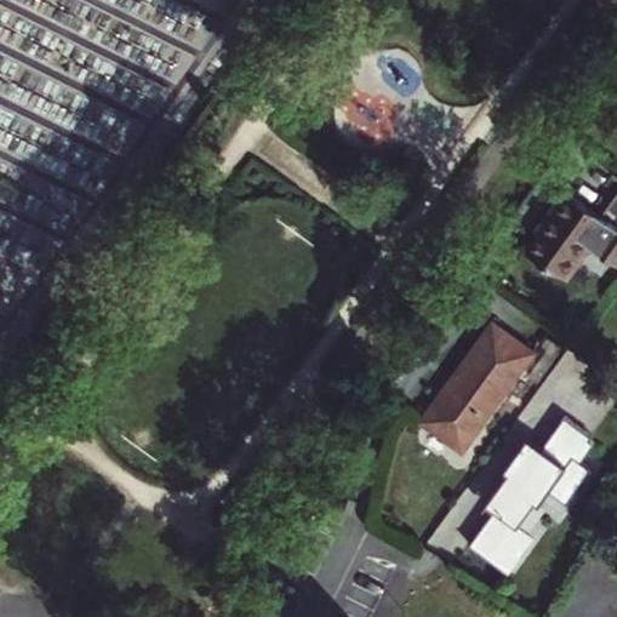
[(616,193),(599,218),(564,193),(521,251),(563,280),(605,223),(616,232),(616,193)]
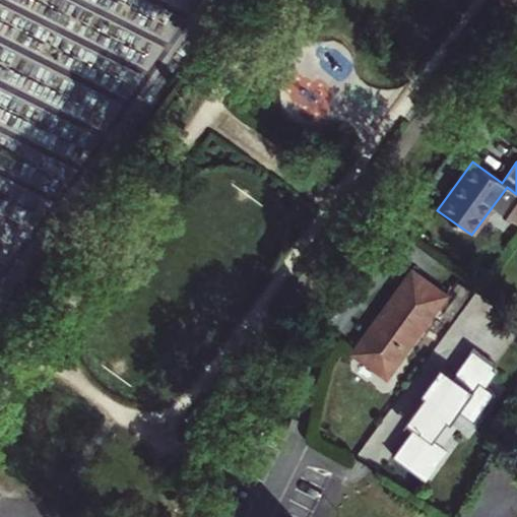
[(36,250),(21,271),(38,282),(53,262),(36,250)]
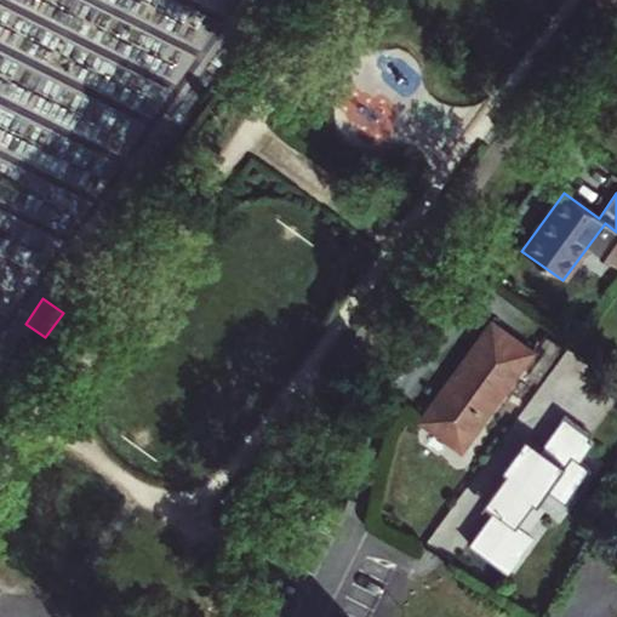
[(491,326),(418,424),(460,453),(531,356),(491,326)]
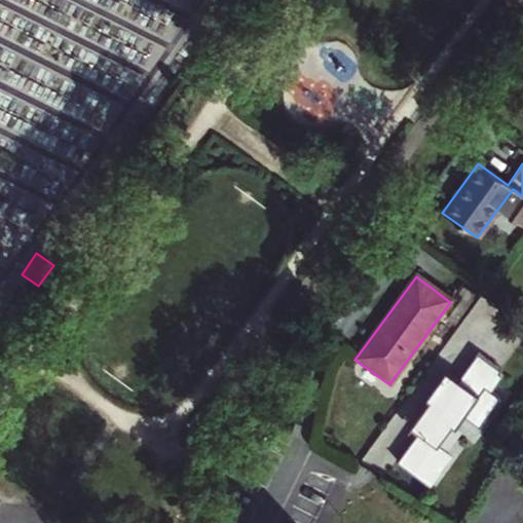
[(20,287),(12,298),(20,301),(26,292),(20,287)]
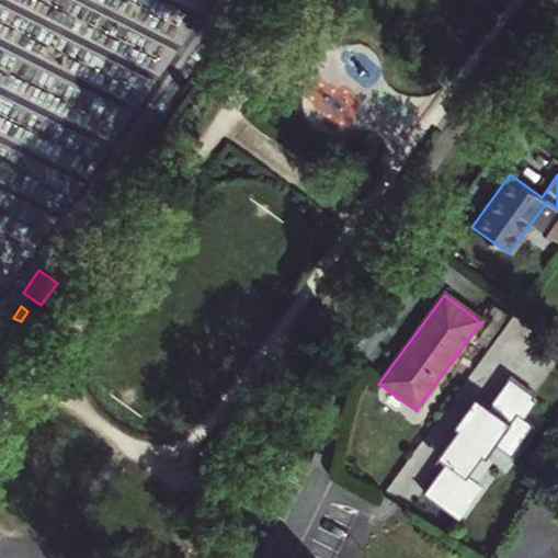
[(16,328),(21,321),(13,318),(10,323),(16,328)]
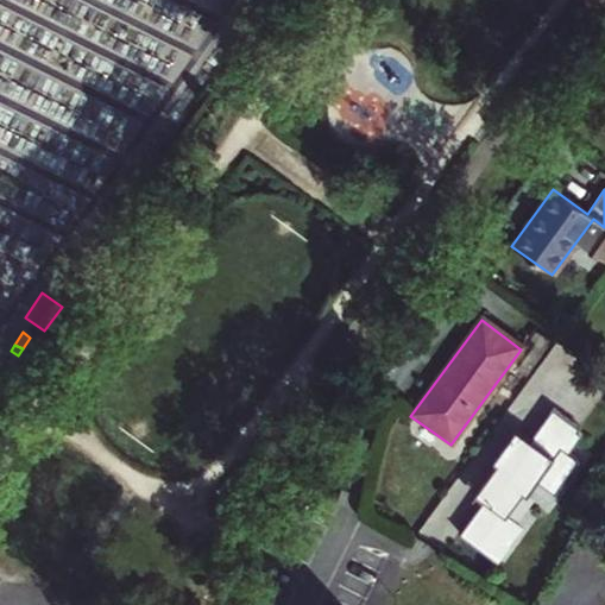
[(581,434),(555,416),(535,443),(520,433),(476,495),(484,502),(459,536),(490,559),(510,530),(498,522),(529,479),(554,498),(578,464),(567,455),(581,434)]
